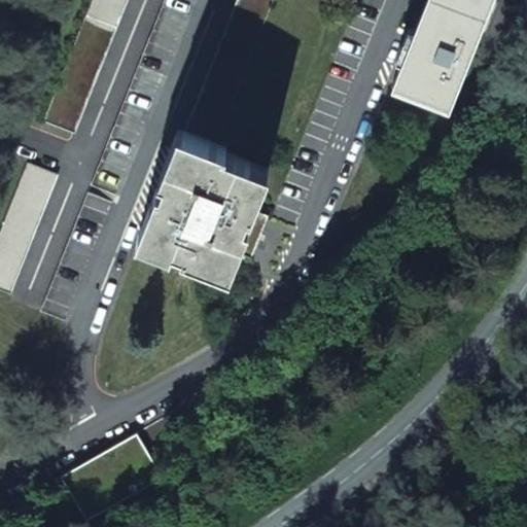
[(91,0),(43,121),(72,133),(125,0),(91,0)]
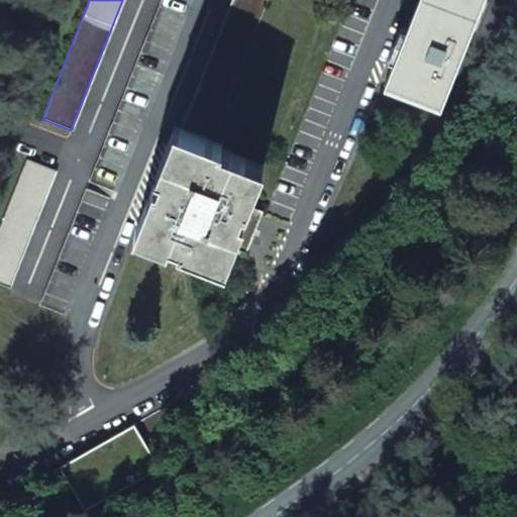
[(233,0),(182,130),(211,141),(268,0),(233,0)]
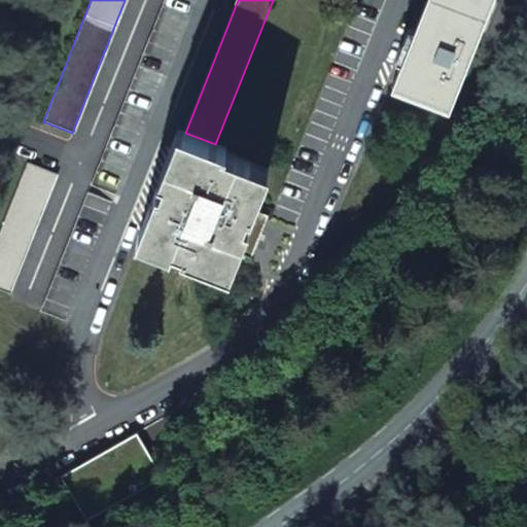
[(433,0),(398,90),(449,109),(469,55),(491,0),(433,0)]
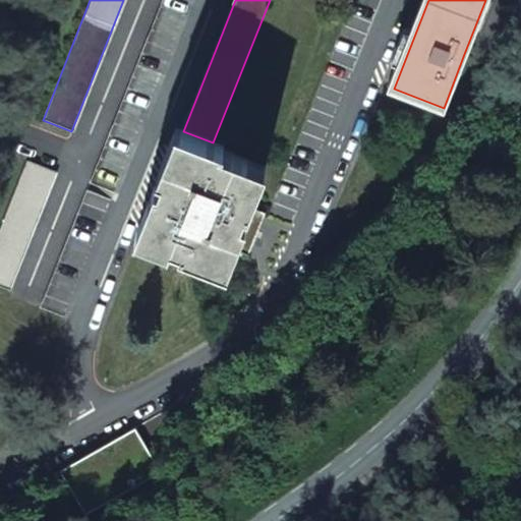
[(156,185),(137,229),(181,246),(179,249),(222,267),(248,212),(245,210),(266,168),(222,151),(223,148),(213,142),(183,131),(181,130),(159,186),(156,185)]
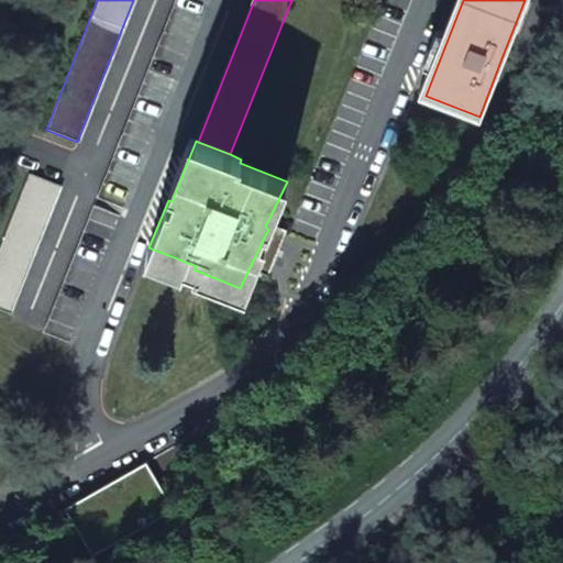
[(29,174),(0,244),(0,309),(9,313),(61,186),(29,174)]
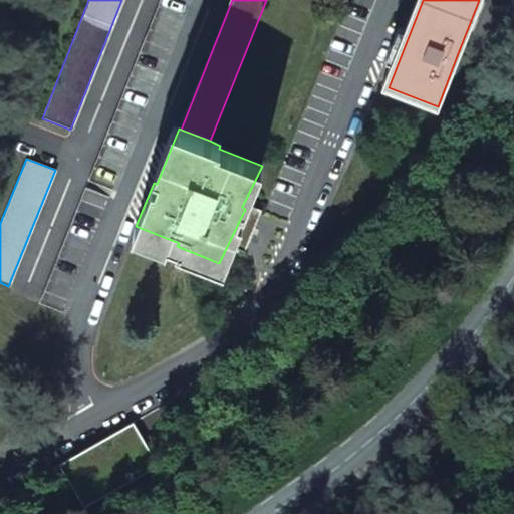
[(59,465),(84,509),(158,468),(143,441),(134,423),(59,465)]
